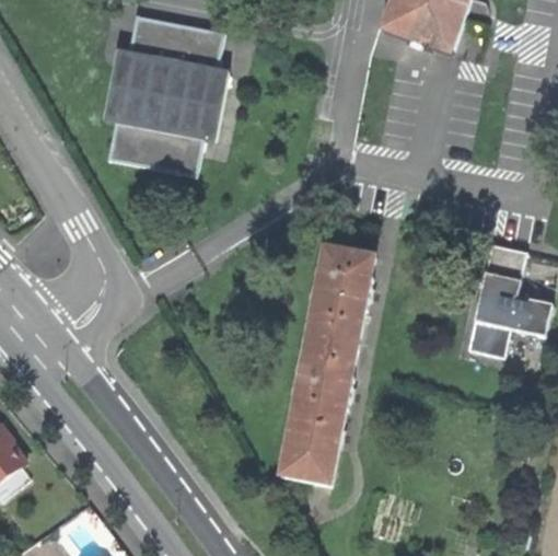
[(392,0),(382,29),(450,51),(469,0),(392,0)]
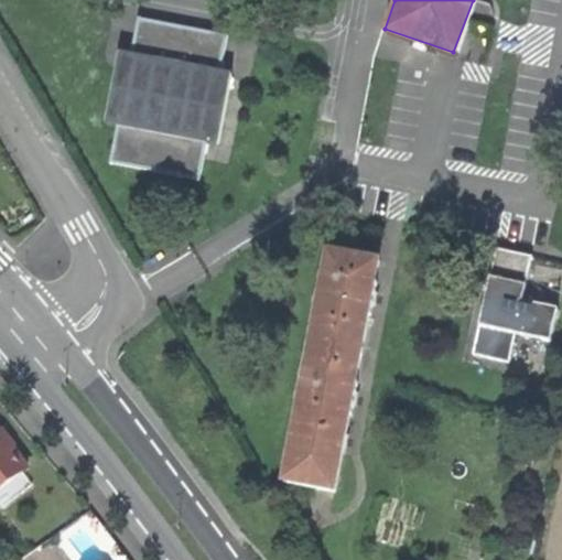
[(197,175),(204,137),(216,139),(229,74),(217,71),(224,33),(138,17),(130,55),(118,53),(106,118),(117,120),(109,159),(197,175)]
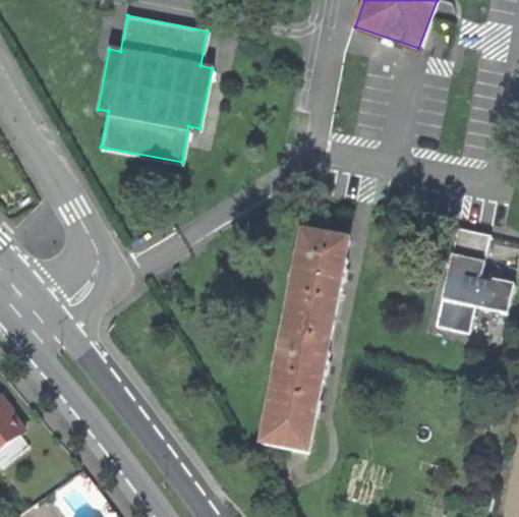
[(491,234),(456,227),(436,327),(474,335),(479,308),(510,314),(516,281),(482,275),(491,234)]
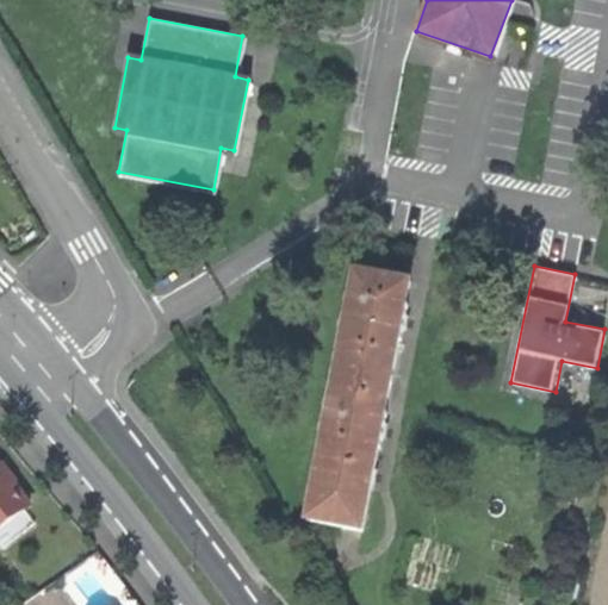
[(407,279),(354,269),(306,517),(358,526),(374,442),(378,443),(384,411),(380,411),(395,335),(398,335),(404,303),(402,303),(407,279)]
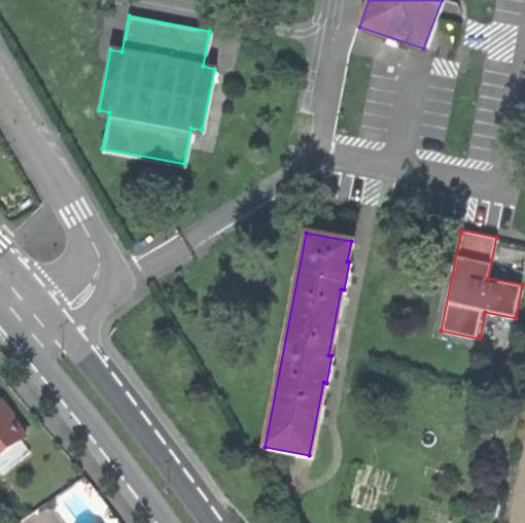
[(1,395),(0,395),(0,407),(5,415),(8,413),(12,410),(1,395)]
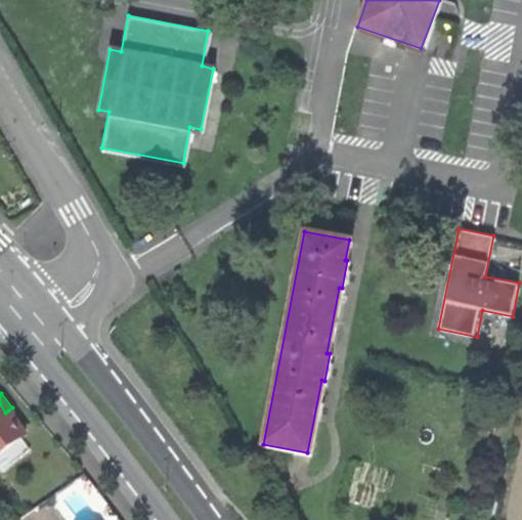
[(8,410),(5,413),(0,404),(0,460),(17,446),(11,437),(22,429),(8,410)]
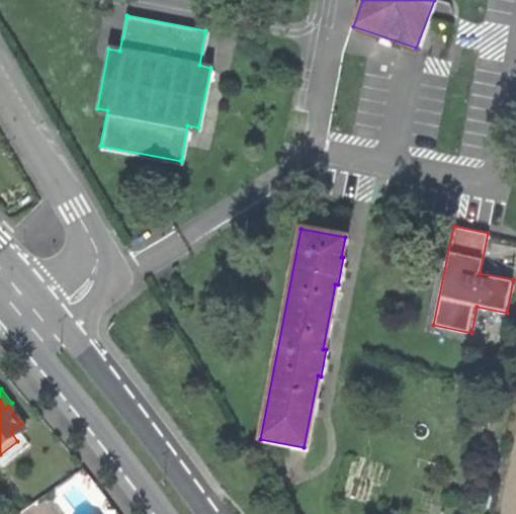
All buildings are outlined.
